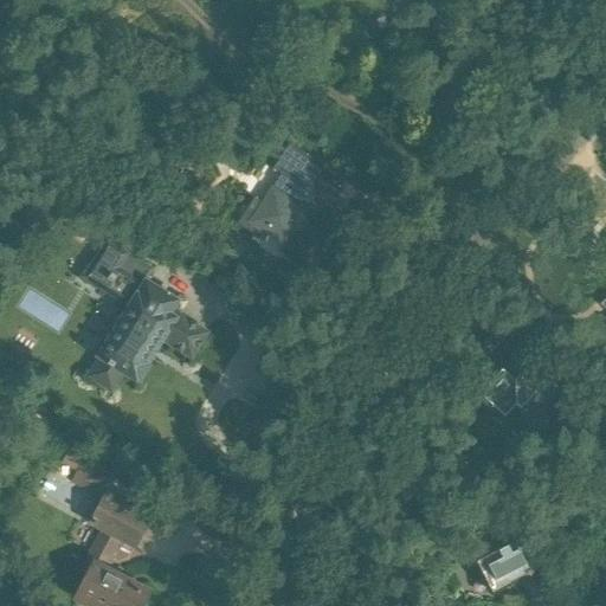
[(287,149),(289,144),(275,135),(272,140),(287,149)]
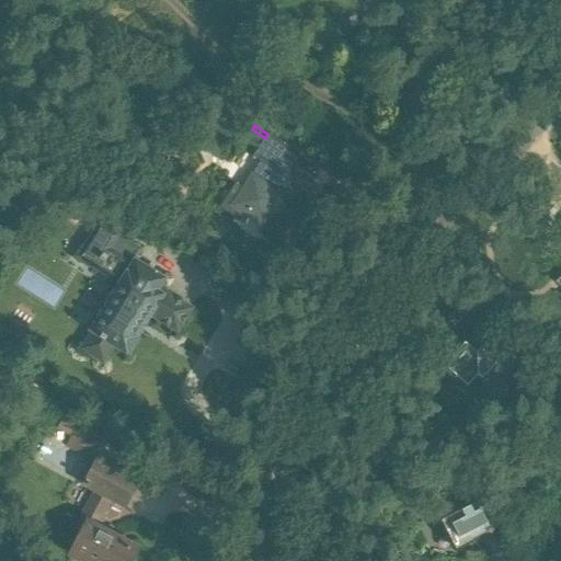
[(318,198),(283,175),(298,153),(267,134),(252,158),(259,162),(242,187),(236,183),(219,208),(243,224),(248,218),(262,228),(259,233),(284,250),(318,198)]
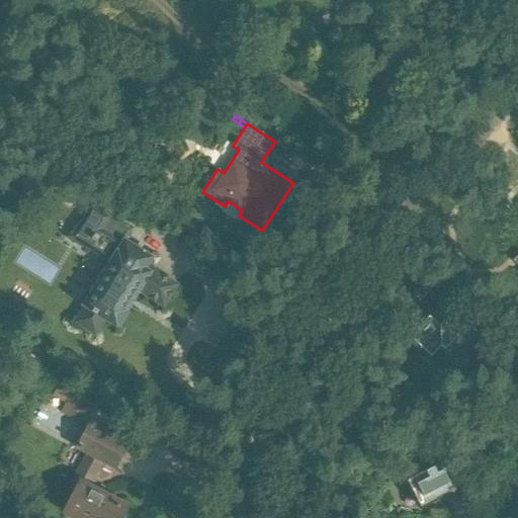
[(126,313),(140,293),(164,309),(178,285),(148,266),(154,258),(123,239),(121,242),(102,230),(109,218),(90,205),(77,228),(90,236),(91,242),(92,243),(88,249),(109,263),(90,292),(88,290),(81,301),(84,303),(81,307),(84,308),(74,324),(95,337),(105,322),(116,329),(117,327),(119,328),(128,314),(126,313)]
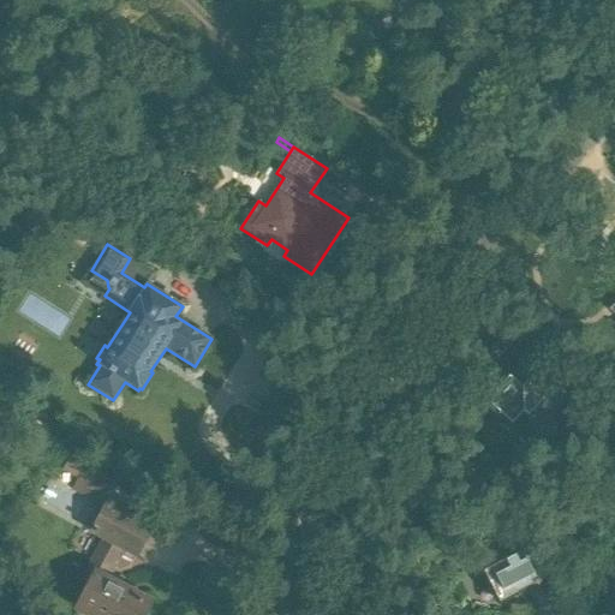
[(567,398),(542,376),(531,388),(525,383),(520,388),(509,377),(487,402),(512,425),(523,415),(527,418),(531,413),(544,424),(567,398)]
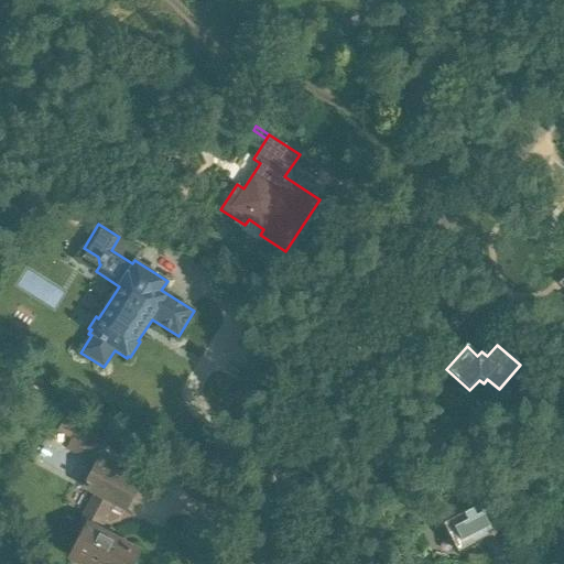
[(73,440),(80,424),(65,416),(57,431),(73,440)]
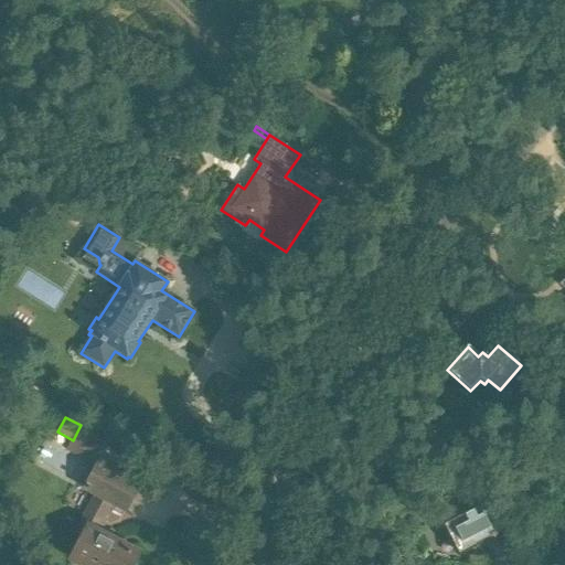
[(73,440),(68,449),(81,455),(84,447),(96,454),(104,438),(81,425),(73,440)]
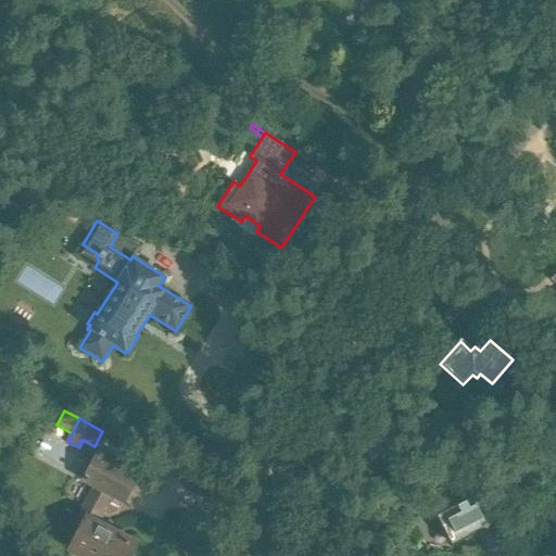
[(83,527),(72,547),(86,555),(128,555),(134,546),(93,525),(111,494),(124,501),(137,477),(97,455),(84,480),(96,485),(76,522),(83,527)]
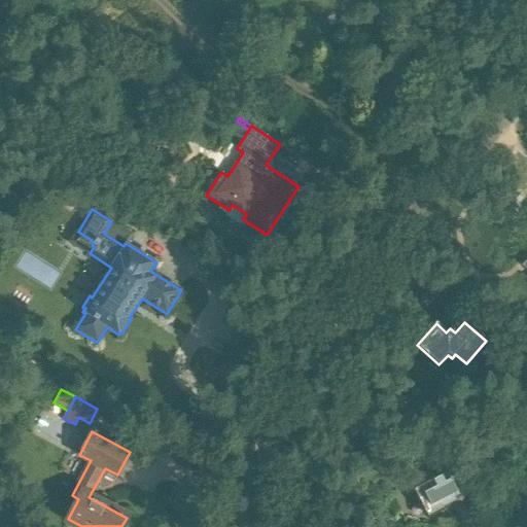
[(466,495),(453,469),(442,476),(441,473),(431,478),(432,480),(414,489),(427,516),(466,495)]
